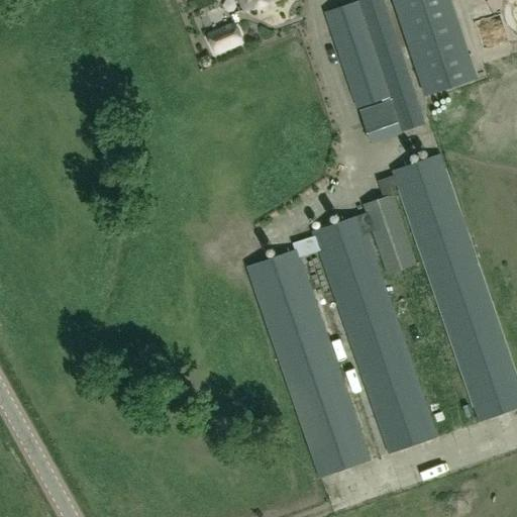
[(237,8),(239,12),(276,0),(239,0),(241,7),(237,8)]
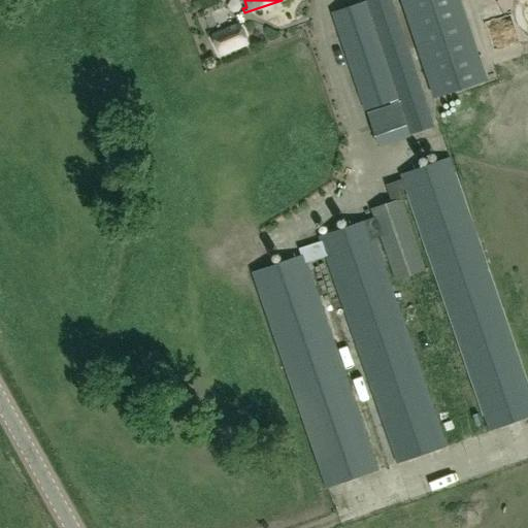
[(377,146),(410,135),(434,128),(391,0),(371,0),(330,13),(363,111),(375,109),(366,113),(377,146)]
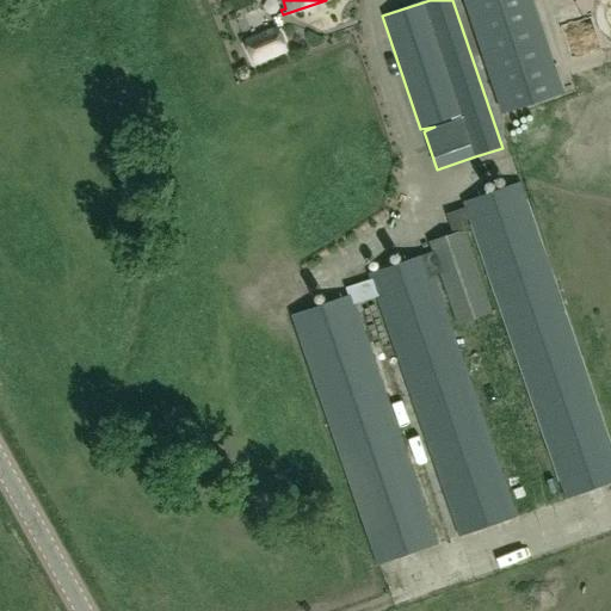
[(464,0),(503,113),(562,93),(531,0),(464,0)]
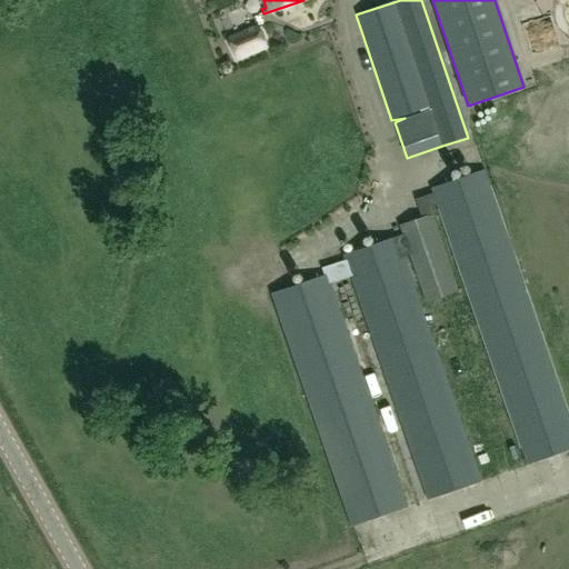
[(551,17),(525,22),(529,49),(557,43),(551,17)]
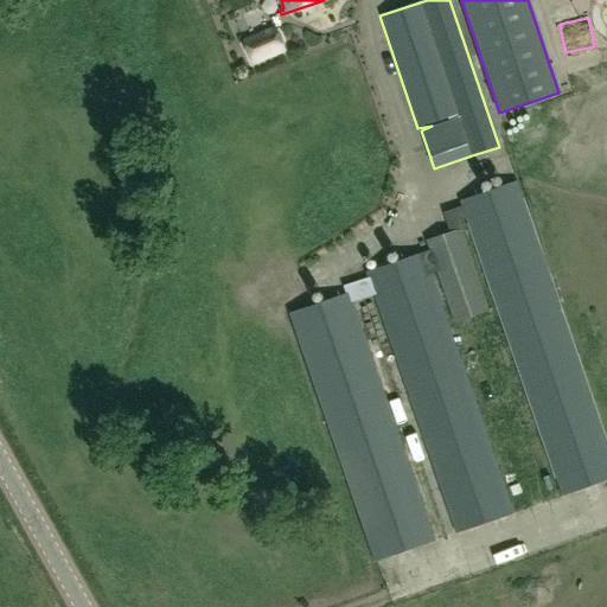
[(275,26),(243,40),(254,65),(286,51),(275,26)]
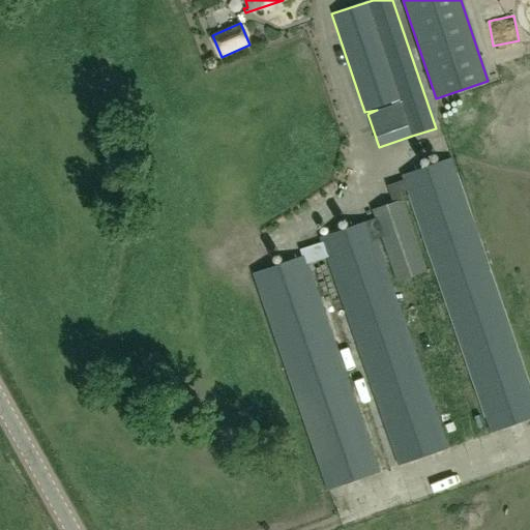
[(415,157),(432,157),(432,144),(415,143),(415,157)]
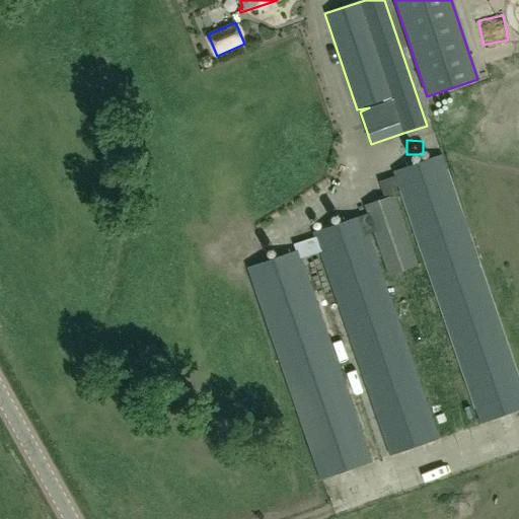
[(295,251),(246,269),(319,480),(373,462),(302,258),(318,253),(389,458),(440,440),(369,235),(373,233),(388,277),(419,267),(391,190),(398,188),(408,217),(479,425),(518,410),(518,377),(442,155),(392,172),(394,177),(379,183),(385,200),(364,207),(366,215),(311,233),(313,238),(293,245),(295,251)]
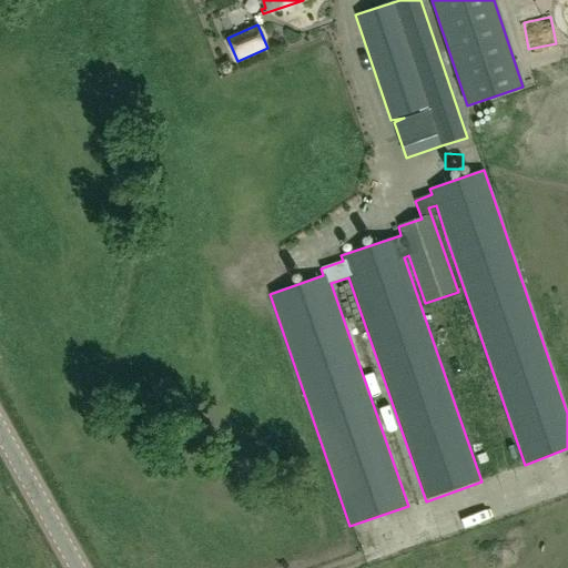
All buildings are outlined.
